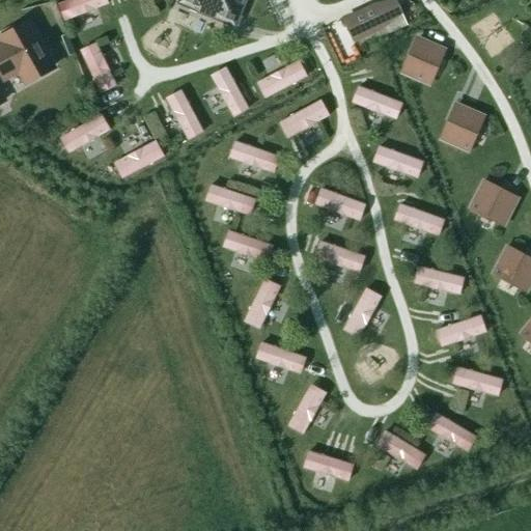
[(108,0),(70,0),(58,4),(65,22),(110,5),(108,0)]
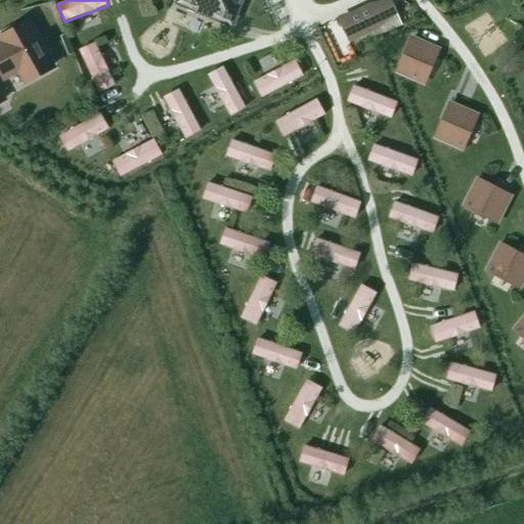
[(178,0),(177,3),(232,27),(243,0),(178,0)]
